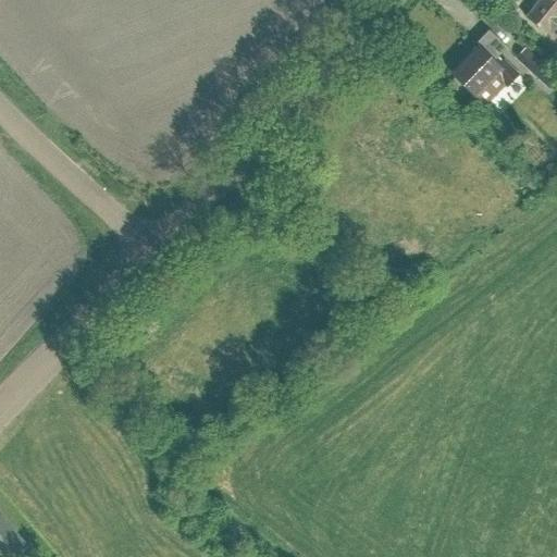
[(556,0),(539,0),(525,17),(545,34),(547,31),(556,37),(556,0)]
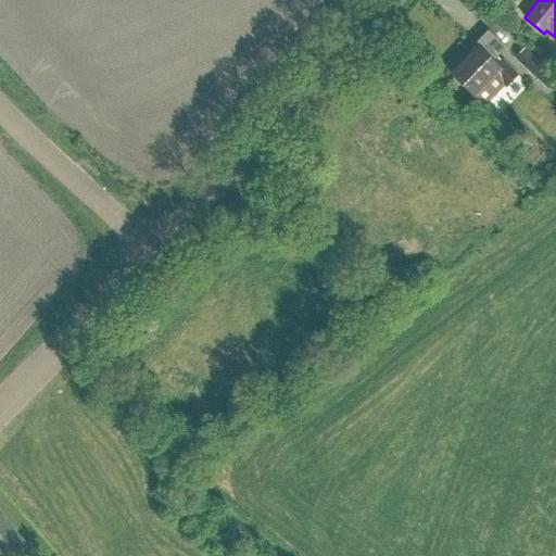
[(452,74),(474,95),(475,95),(484,104),(504,85),(506,87),(519,75),(503,60),(500,62),(494,55),(503,48),(505,47),(487,29),(485,32),(487,33),(475,45),(478,47),(452,74)]
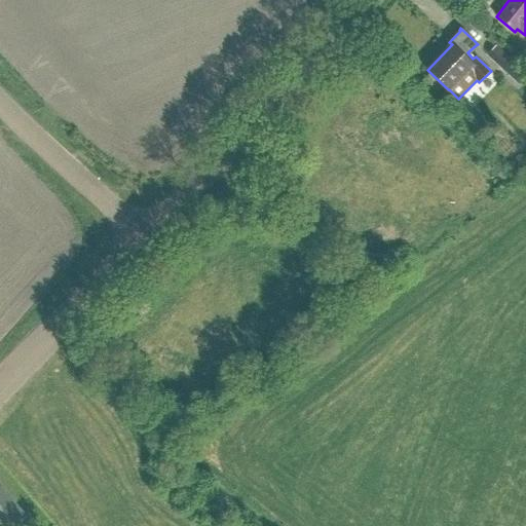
[(488,55),(512,78),(521,68),(497,45),(488,55)]
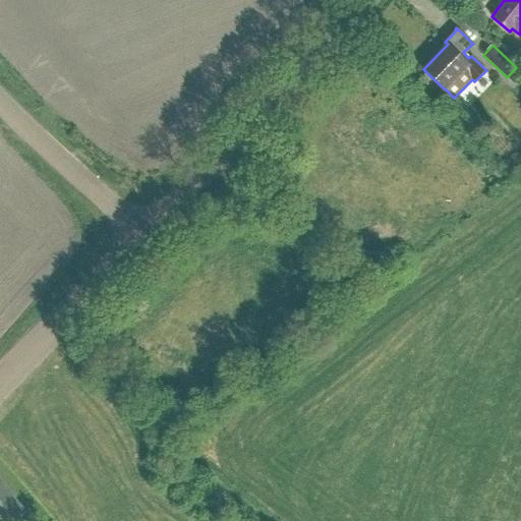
[(32,520),(35,519),(24,507),(21,510),(0,485),(0,520),(32,520)]
